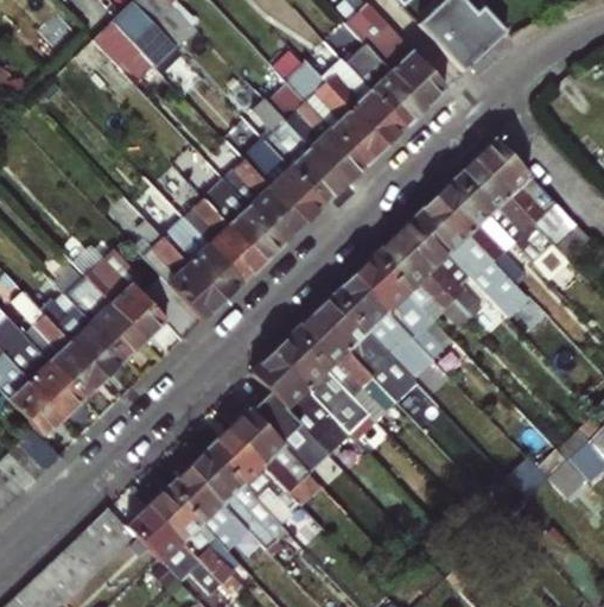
[(134,0),(133,1),(176,48),(196,29),(169,0),(134,0)]
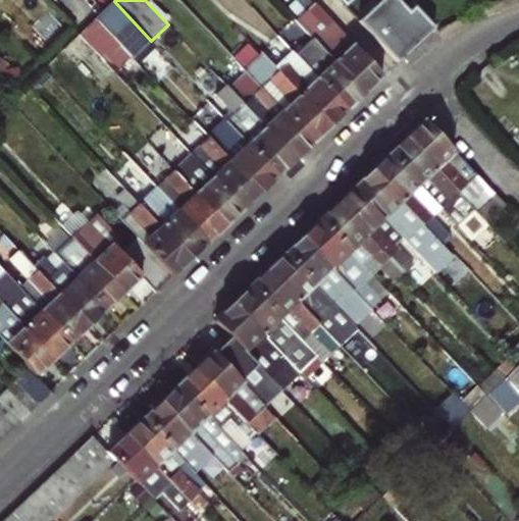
[(380,0),(360,19),(401,62),(416,48),(415,47),(436,27),(416,4),(410,9),(401,0),(380,0)]
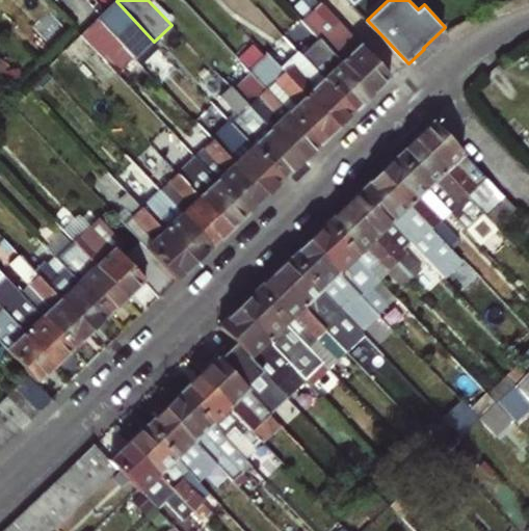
[(116,1),(98,19),(134,57),(136,60),(155,43),(154,42),(116,1)]
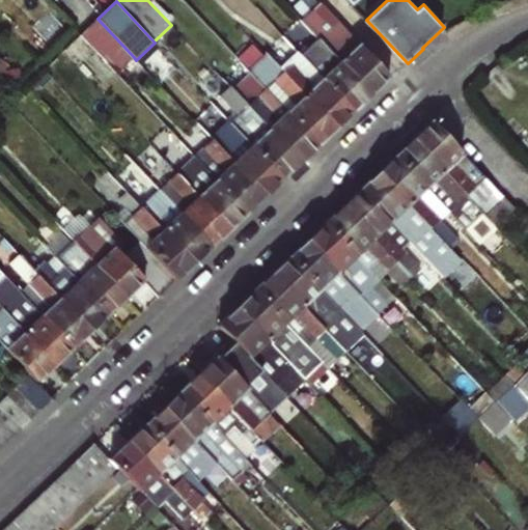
[(303,22),(320,39),(339,60),(337,62),(354,80),(357,77),(374,94),(391,79),(331,15),(321,19),(314,12),(303,22)]
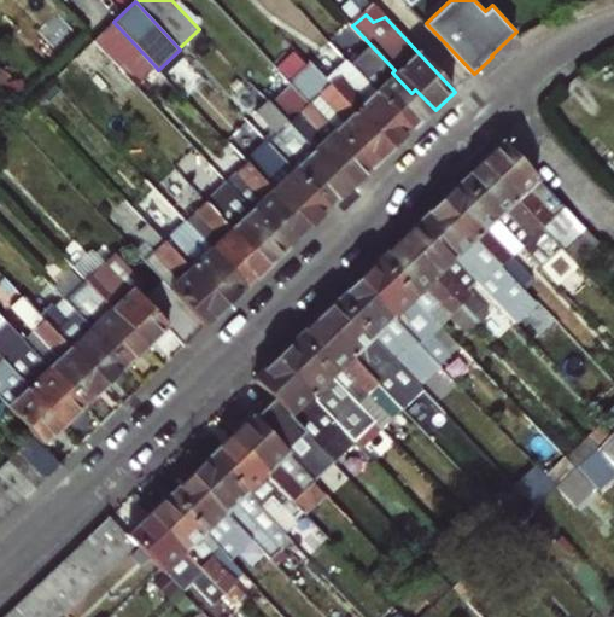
[(113,22),(94,40),(130,79),(135,85),(156,67),(113,22)]
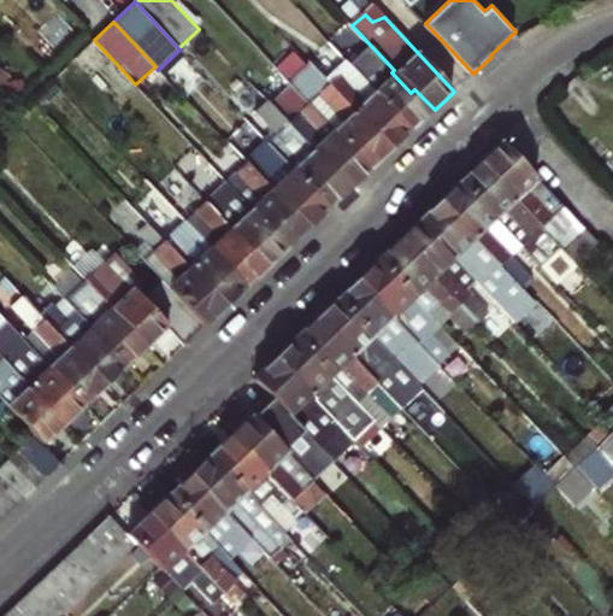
[(130,78),(94,40),(87,46),(123,86),(130,78)]
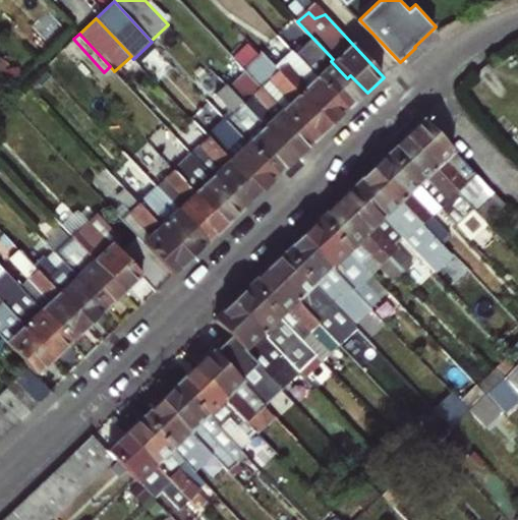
[(333,59),(313,39),(296,55),(348,110),(367,93),(350,75),(347,78),(331,61),(333,59)]
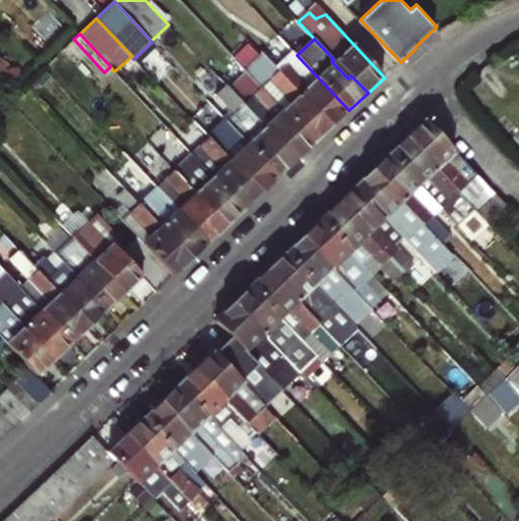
[(279,72),(297,55),(293,51),(275,68),(279,72)]
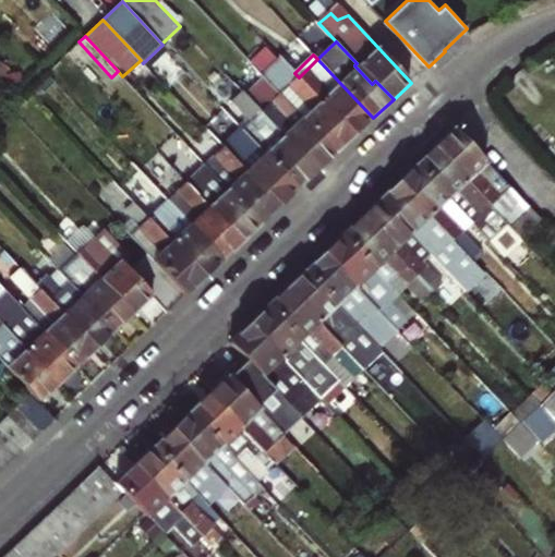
[(320,99),(299,77),(294,73),(279,57),(270,65),(278,73),(269,82),(304,120),(336,153),(356,134),(338,116),(334,119),(316,101),(320,99)]
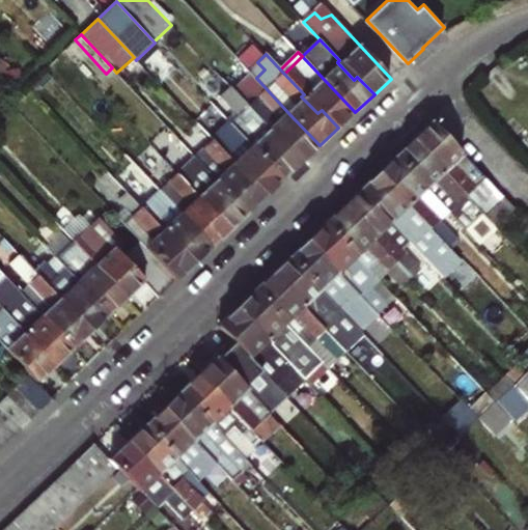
[(302,56),(284,74),(304,94),(301,96),(317,113),(322,110),(338,128),(355,112),(302,56)]
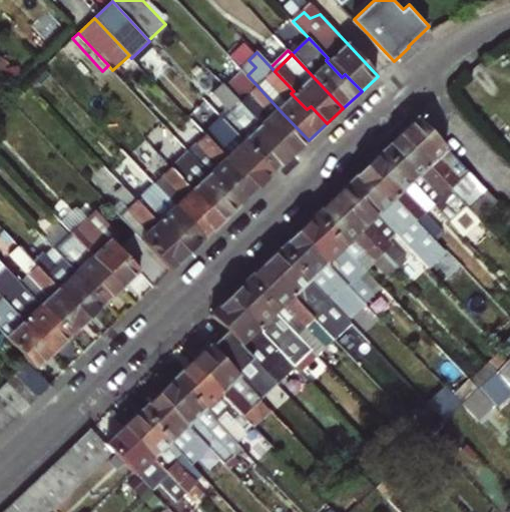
[(230,112),(222,119),(274,173),(293,156),(276,139),(273,142),(256,125),(259,123),(240,104),(224,87),(215,96),(230,112)]
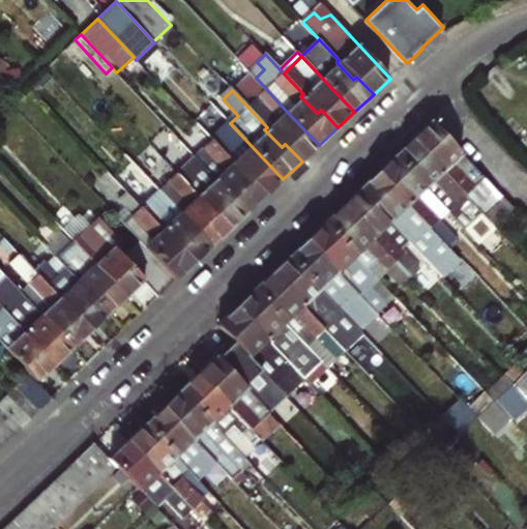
[(302,162),(319,145),(289,114),(282,121),(259,97),(249,108),(267,127),(264,129),(282,147),(285,144),(302,162)]
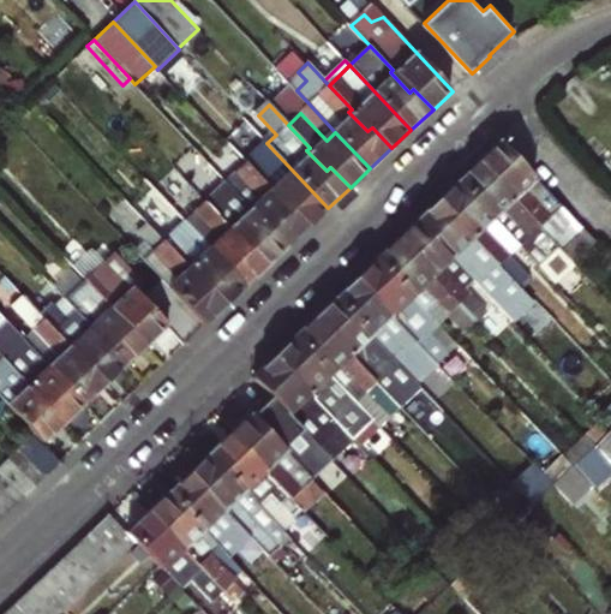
[(519,201),(558,242),(575,260),(595,240),(501,141),(478,162),(498,183),(503,178),(522,198),(519,201)]
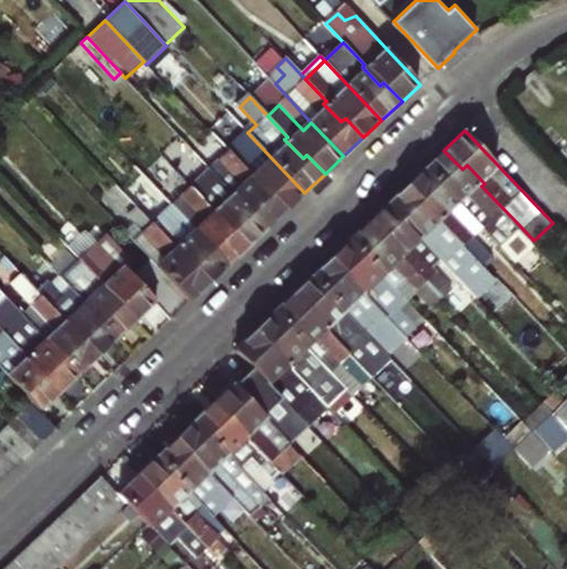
[(304,193),(247,133),(228,151),(250,173),(246,176),(264,194),(269,190),(287,209),(304,193)]
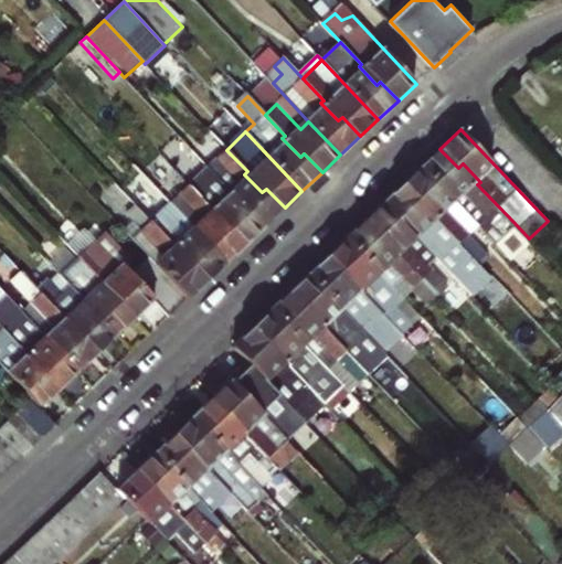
[(144,152),(167,178),(176,169),(151,144),(144,152)]
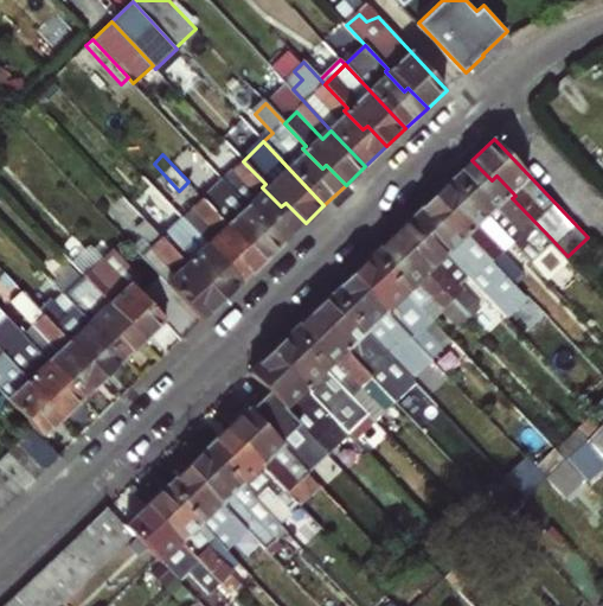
[(540,250),(551,238),(512,198),(515,196),(496,176),(492,180),(472,160),(454,178),(488,214),(504,229),(514,241),(523,233),(540,250)]
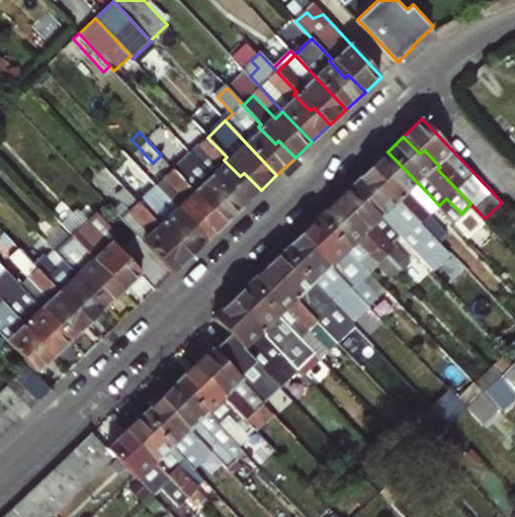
[(207,138),(191,153),(243,207),(261,190),(244,173),(240,176),(224,160),(227,157),(207,138)]
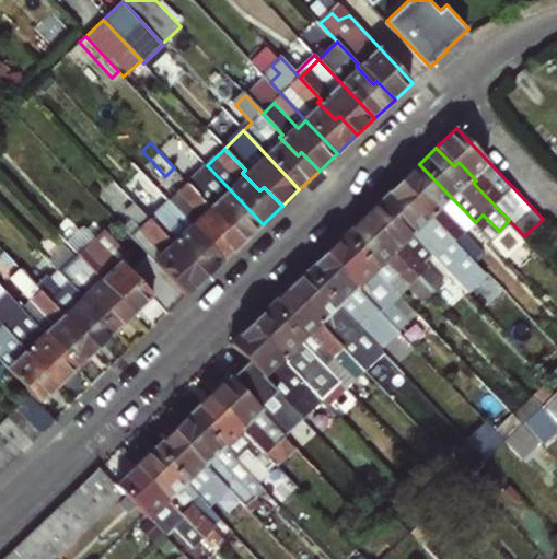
[(465,211),(451,197),(419,164),(398,184),(416,202),(420,199),(438,217),(436,219),(468,253),(477,245),(464,232),(466,230),(456,220),(465,211)]
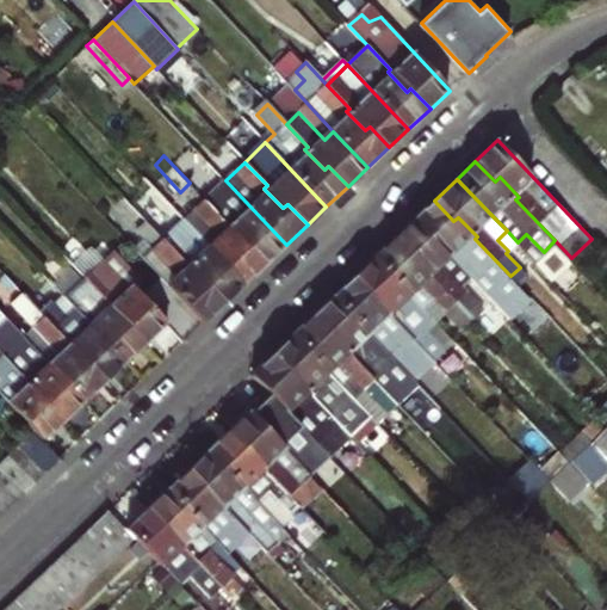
[(247,241),(266,263),(286,245),(225,180),(205,199),(227,222),(223,226),(242,246),(247,241)]
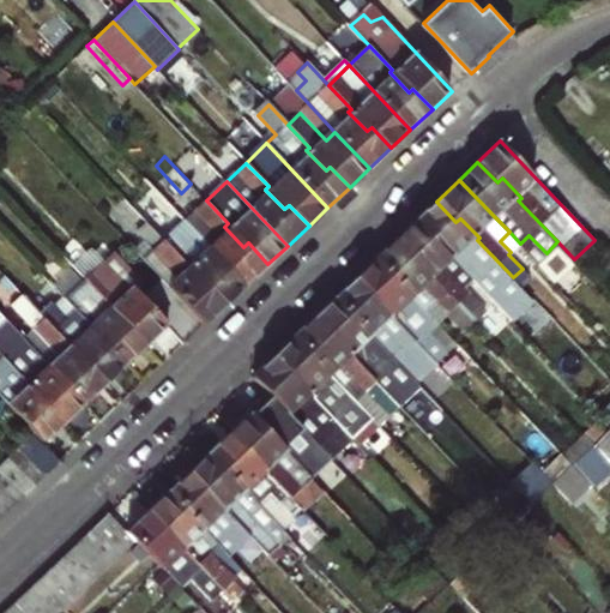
[(195,209),(183,220),(246,286),(267,264),(248,242),(243,247),(224,227),(228,223),(206,200),(191,184),(181,193),(195,209)]
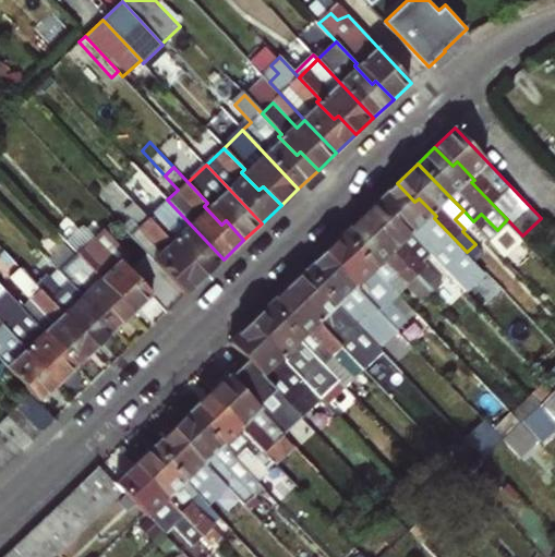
[(185,294),(206,275),(189,256),(185,258),(167,241),(169,239),(133,201),(113,180),(105,188),(142,226),(131,235),(137,243),(185,294)]
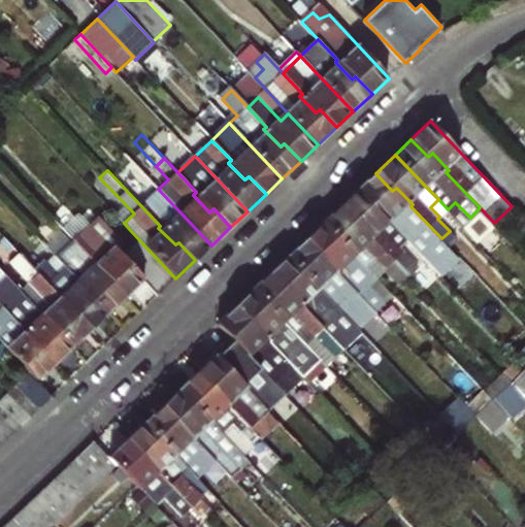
[(375,173),(359,188),(411,242),(419,233),(434,250),(444,240),(441,238),(411,206),(413,204),(396,188),(392,191),(375,173)]
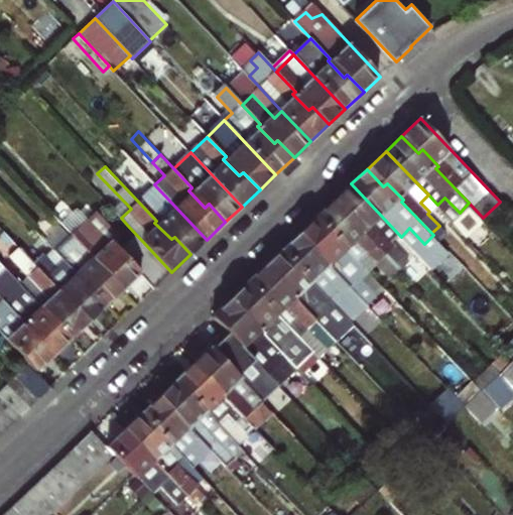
[(207,240),(154,184),(145,192),(131,177),(123,185),(156,221),(154,223),(171,239),(174,237),(190,254),(207,240)]
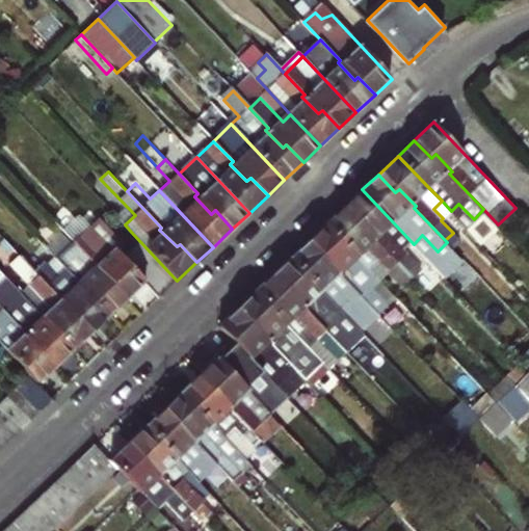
[(378,241),(398,262),(417,282),(426,272),(406,251),(414,244),(362,189),(342,209),(360,226),(363,222),(379,240),(378,241)]
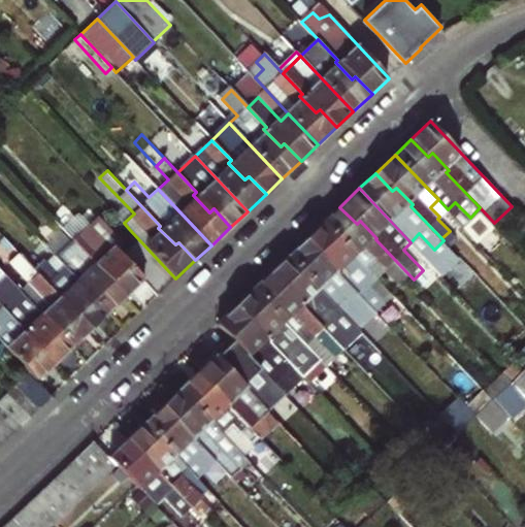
[(175,278),(130,230),(121,239),(98,216),(85,228),(62,204),(52,215),(94,258),(92,260),(107,276),(111,274),(128,292),(142,278),(158,295),(175,278)]
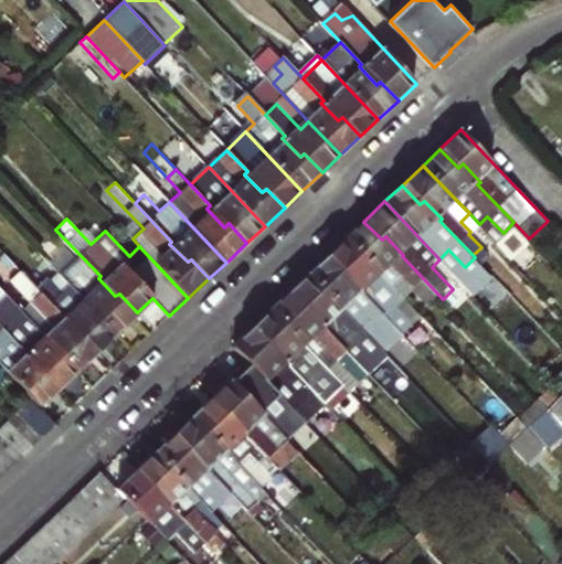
[(363,222),(348,237),(394,286),(402,278),(412,288),(423,278),(402,256),(403,255),(385,236),(382,240),(363,222)]
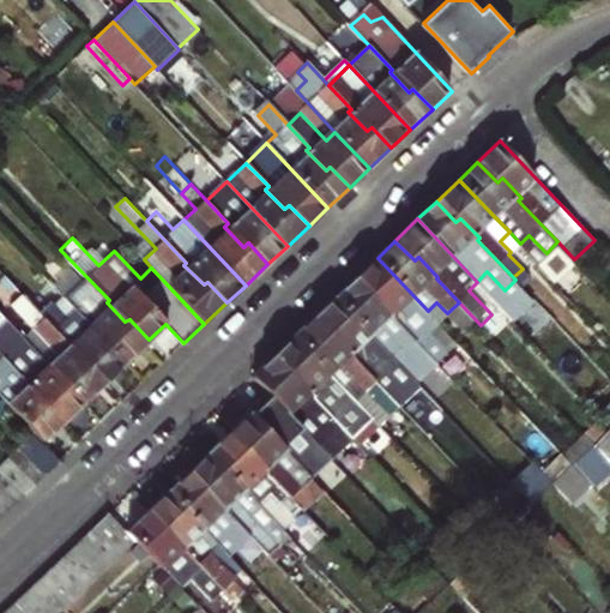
[(126,360),(149,340),(130,319),(125,322),(107,302),(109,300),(60,250),(54,256),(79,282),(66,295),(78,308),(126,360)]
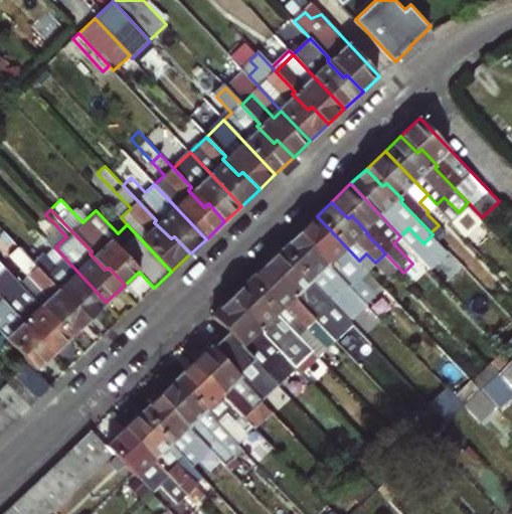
[(332,267),(362,298),(371,289),(351,268),(359,261),(317,216),(297,234),(314,251),(318,248),(333,265),(332,267)]
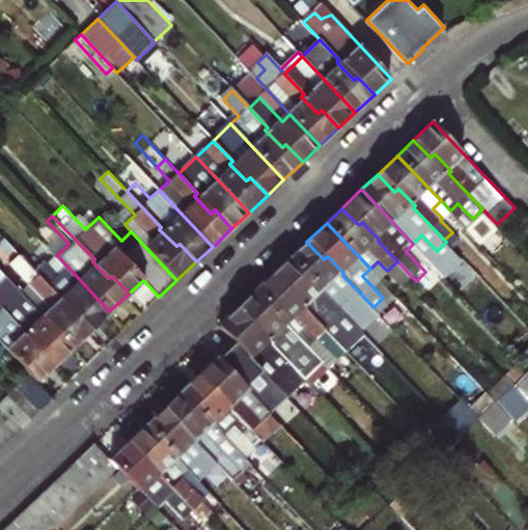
[(382,315),(373,307),(342,275),(343,273),(328,256),(324,259),(306,242),(290,256),(338,305),(364,332),(382,315)]
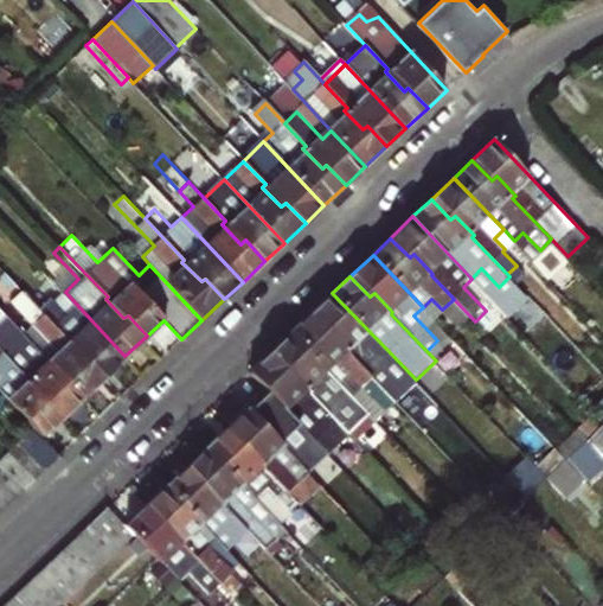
[(84,395),(108,372),(88,352),(83,357),(64,337),(68,335),(40,307),(12,278),(4,286),(17,300),(18,305),(61,349),(50,359),(84,395)]
